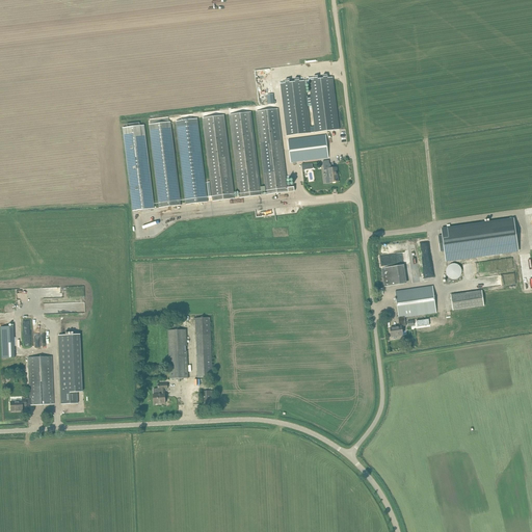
[(286,83),(281,84),(287,136),(311,133),(315,132),(339,129),(333,79),(333,77),(327,78),(327,75),(323,75),(323,79),(318,79),(318,76),(314,77),(314,80),(309,80),(315,127),(310,127),(304,81),(299,81),(299,78),(294,79),(295,82),(290,83),(290,79),(285,80),(286,83)]
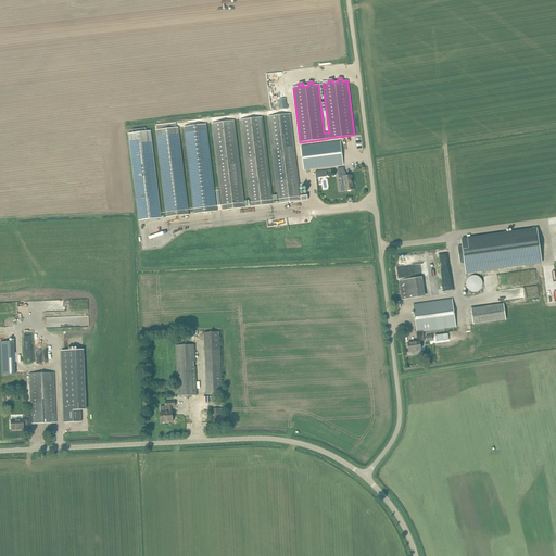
[(268,116),(278,203),(301,201),(290,114),(286,114),(286,113),(273,114),(273,116),(268,116)]
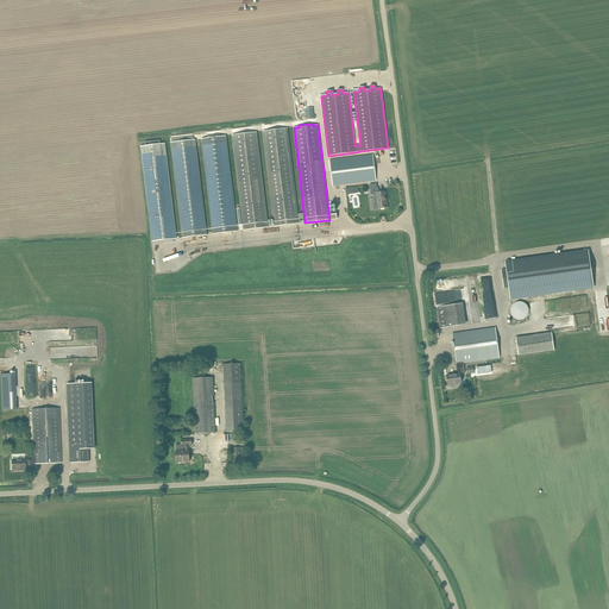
[(263,131),(275,227),(299,224),(288,129),(282,129),(282,126),(268,129),(269,131),(263,131)]
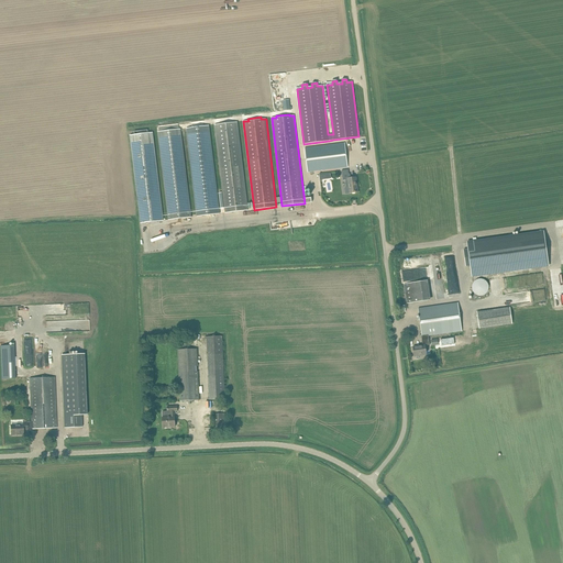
[(214,125),(225,213),(249,210),(238,122),(232,123),(232,121),(220,122),(220,124),(214,125)]
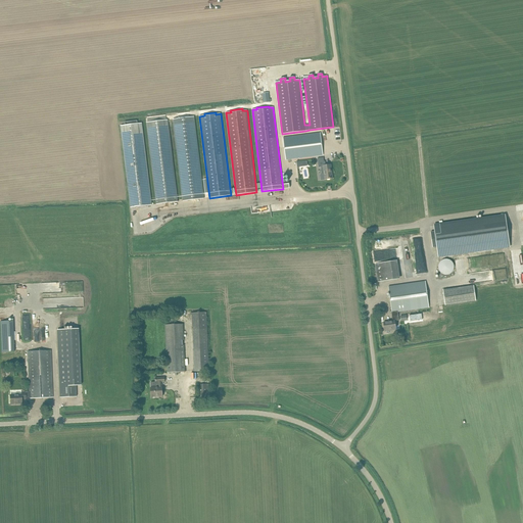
[(173,120),(183,201),(204,198),(194,116),(189,117),(188,114),(178,115),(179,119),(173,120)]
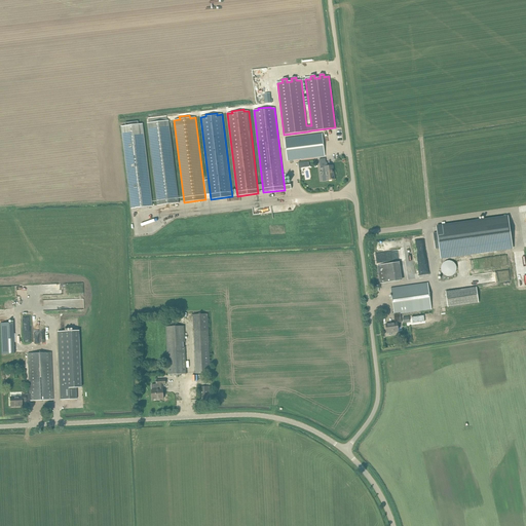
[(147,123),(157,205),(179,203),(168,120),(167,120),(167,117),(148,119),(149,123),(147,123)]
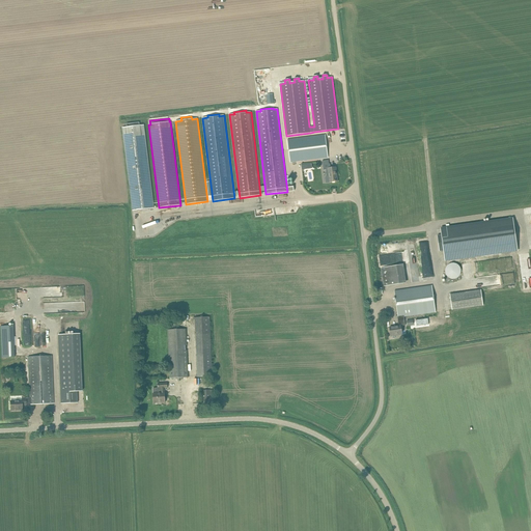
[(122,128),(133,211),(155,207),(144,126),(139,126),(139,122),(127,123),(127,128),(122,128)]
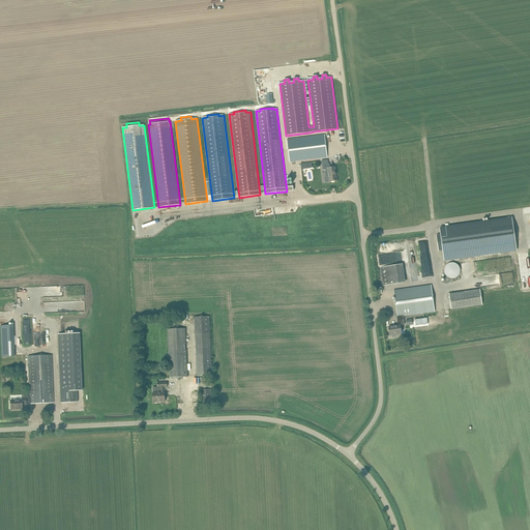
[(330,135),(287,140),(291,163),(333,157),(330,135)]
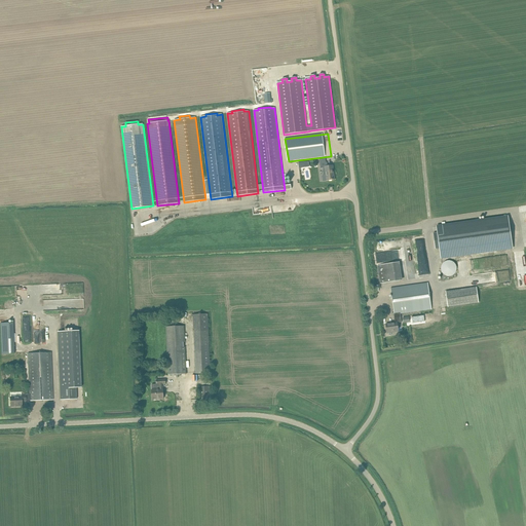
[(326,175),(327,181),(335,180),(333,165),(327,166),(326,158),(320,159),(321,168),(323,168),(324,175),(325,175),(326,175)]
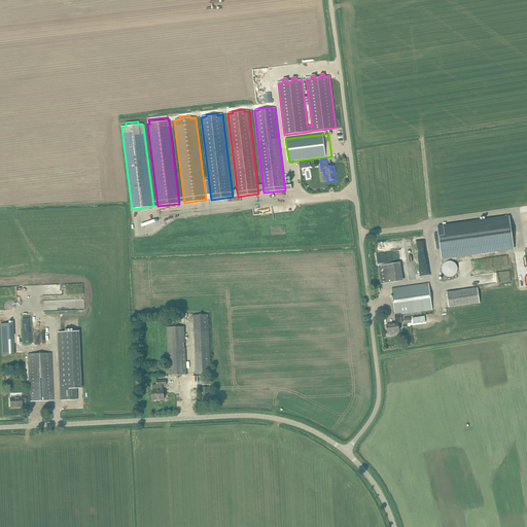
[(510,217),(437,227),(438,237),(434,237),(435,246),(440,245),(441,260),(444,260),(444,258),(514,248),(513,241),(516,241),(515,238),(512,239),(511,232),(514,231),(514,227),(511,229),(511,225),(514,225),(513,223),(511,224),(510,217)]
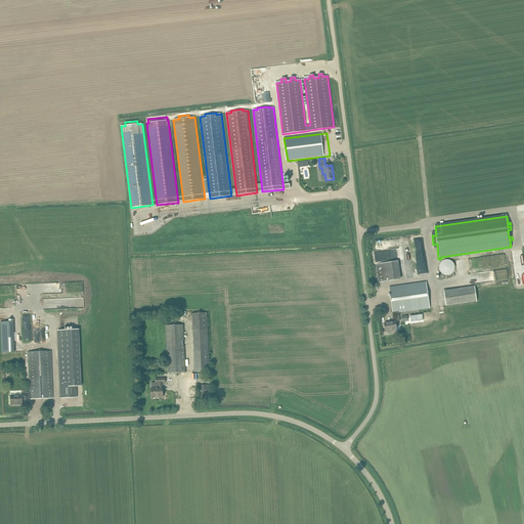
[(440,266),(440,269),(441,271),(441,272),(443,273),(445,274),(447,274),(449,274),(451,273),(453,272),(454,270),(455,269),(455,267),(455,265),(454,263),(453,262),(451,260),(450,260),(449,259),(448,259),(446,259),(444,259),(442,261),(440,263),(440,266)]
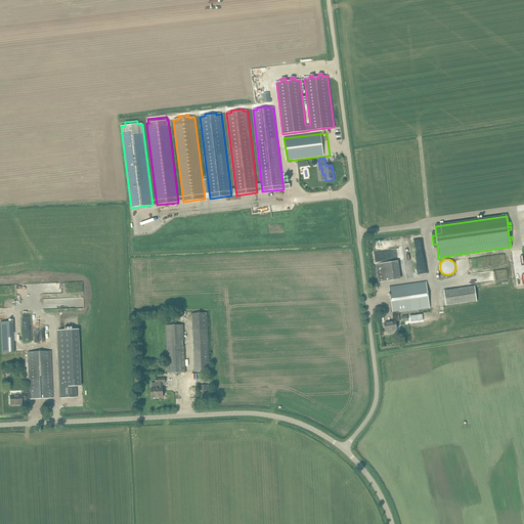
[(396,261),(376,264),(379,282),(398,279),(396,261)]
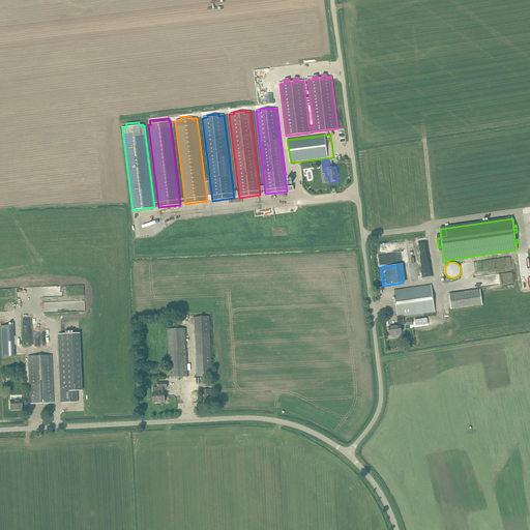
[(393,291),(398,317),(396,317),(398,325),(389,327),(390,335),(398,334),(402,334),(401,325),(405,325),(404,316),(435,312),(432,285),(399,290),(393,291)]
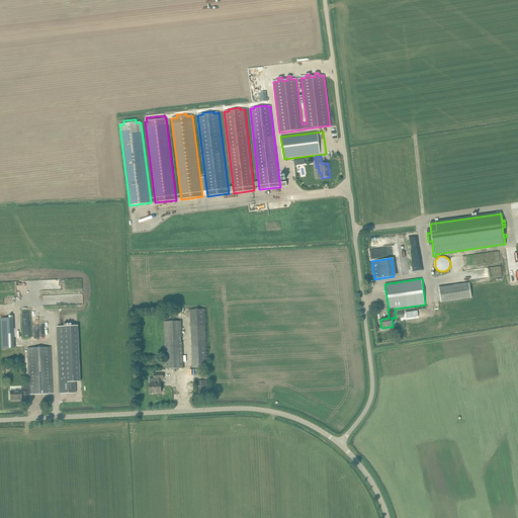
[(439,287),(441,303),(471,298),(469,282),(439,287)]
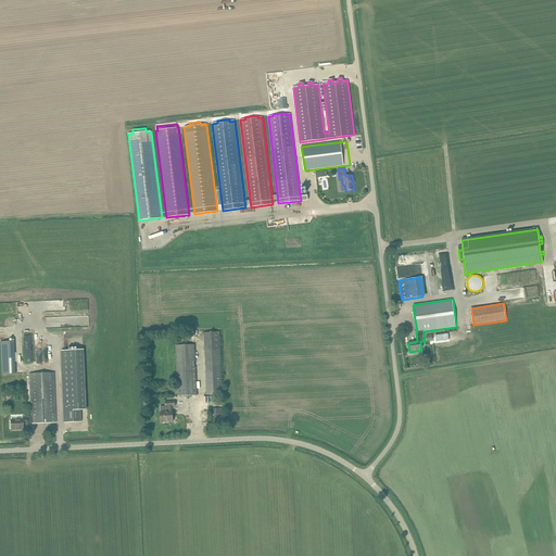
[(203,332),(205,395),(223,394),(219,332),(203,332)]
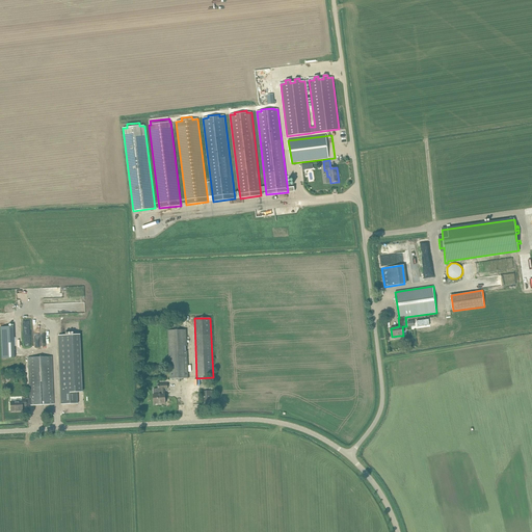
[(0,326),(0,328),(1,358),(15,357),(14,326),(0,326)]
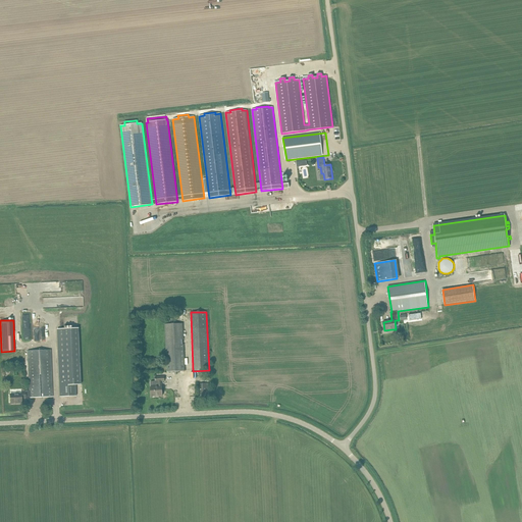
[(172,323),(164,324),(167,372),(174,372),(175,374),(176,374),(176,371),(185,371),(184,345),(183,345),(183,340),(184,340),(183,323),(172,323)]
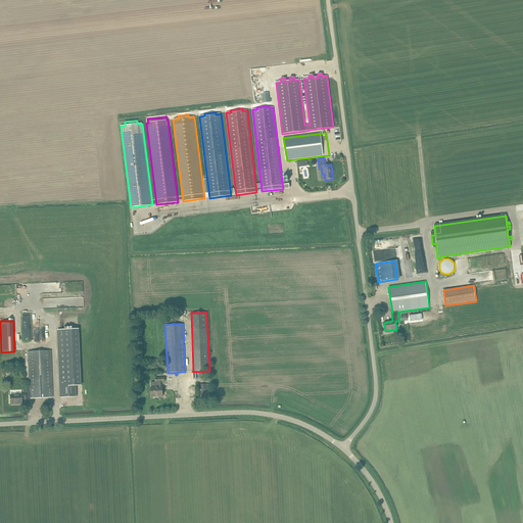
[(57,330),(60,397),(77,396),(76,386),(81,385),(79,329),(57,330)]
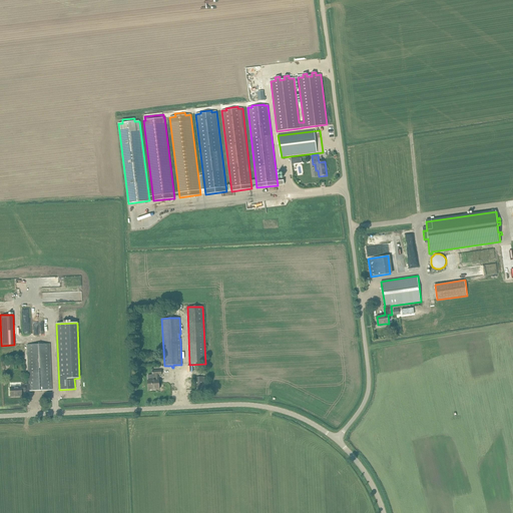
[(49,344),(27,345),(29,384),(24,384),(24,385),(21,385),(21,387),(10,388),(10,396),(18,396),(21,396),(21,392),(25,391),(29,391),(51,390),(49,344)]
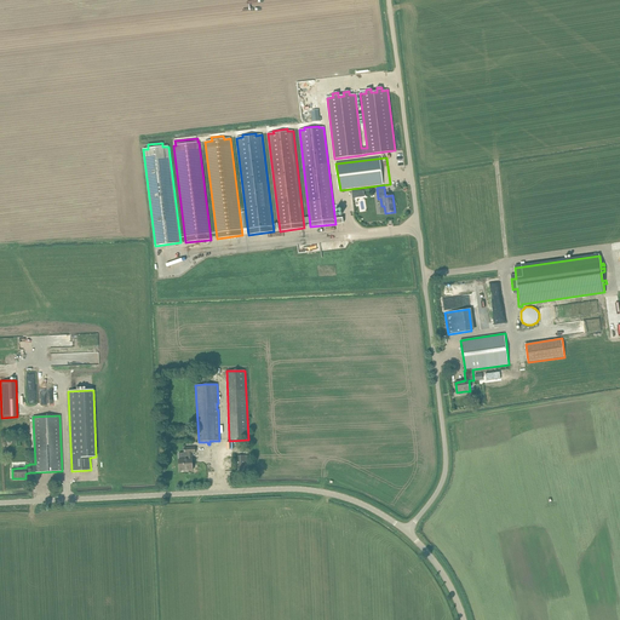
[(178,453),(179,470),(188,469),(188,470),(193,470),(193,459),(191,459),(191,453),(195,453),(195,447),(184,448),(184,453),(178,453)]
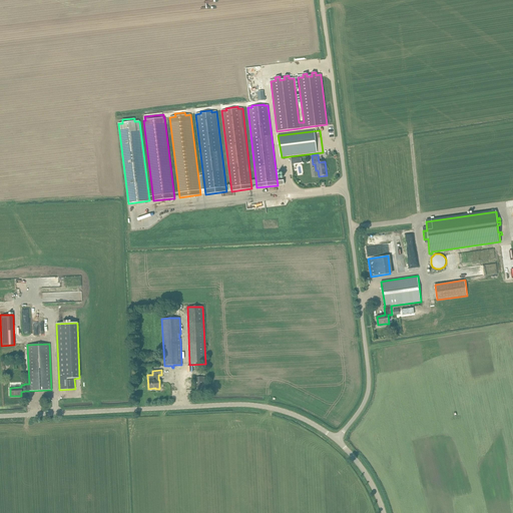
[(195,377),(195,392),(205,391),(205,377),(195,377)]
